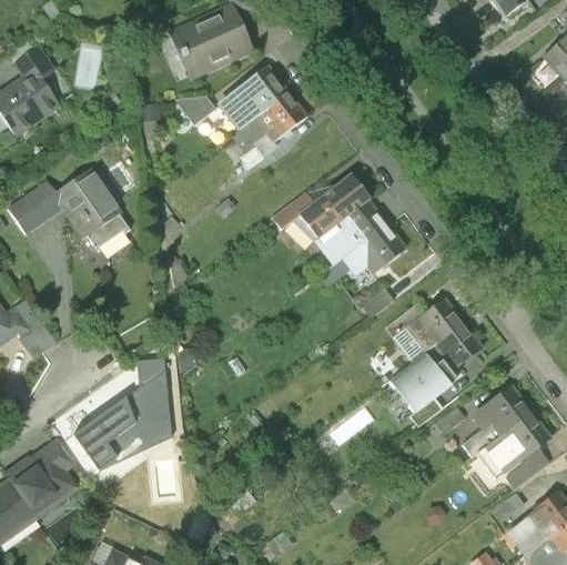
[(228,0),(231,7),(236,19),(273,2),(272,0),(228,0)]
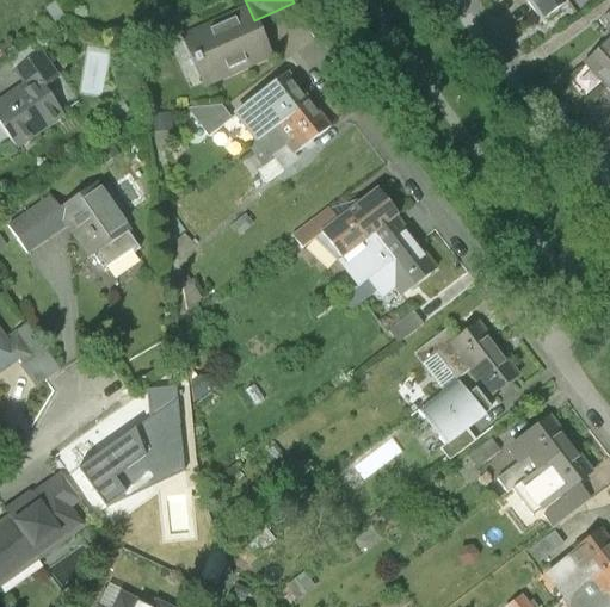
[(516,0),(527,14),(533,10),(537,17),(561,0),(516,0)]
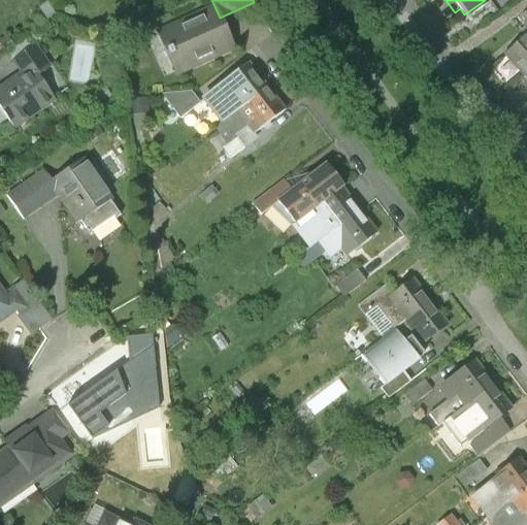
[(210,8),(160,31),(178,71),(229,47),(210,8)]
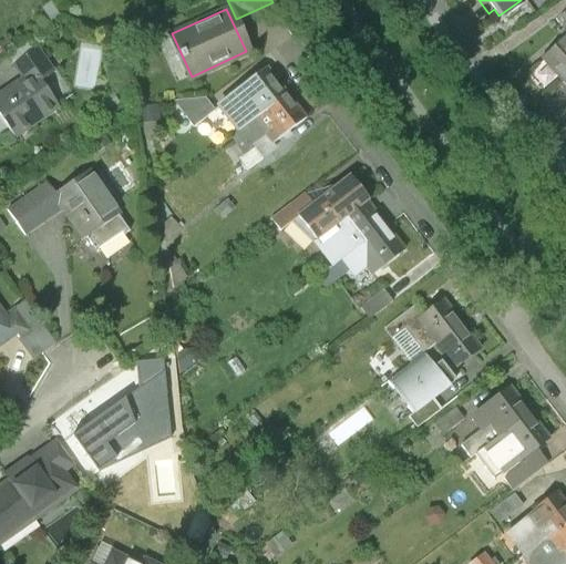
[(565,37),(543,58),(562,79),(565,73),(565,11),(559,17),(565,21),(565,37)]
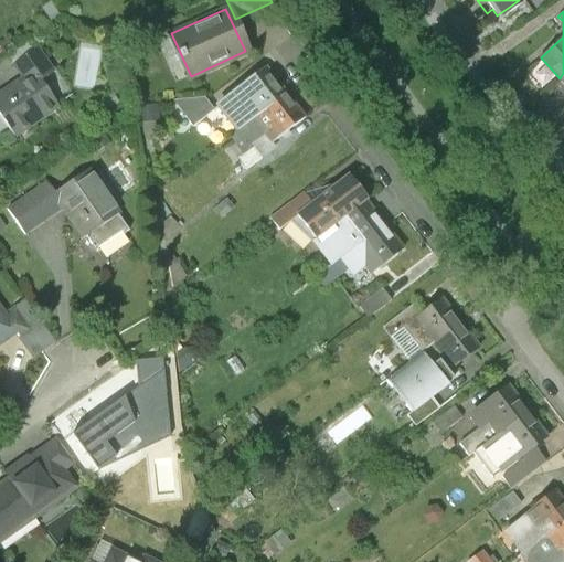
[(51,72),(35,50),(12,66),(21,80),(32,73),(38,81),(51,72)]
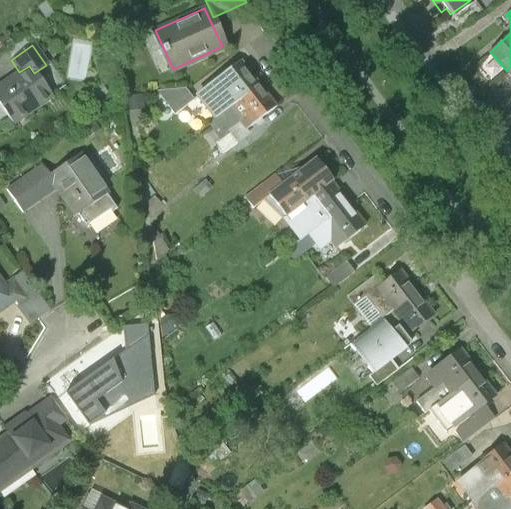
[(241,61),(197,95),(213,117),(216,115),(258,83),(241,61)]
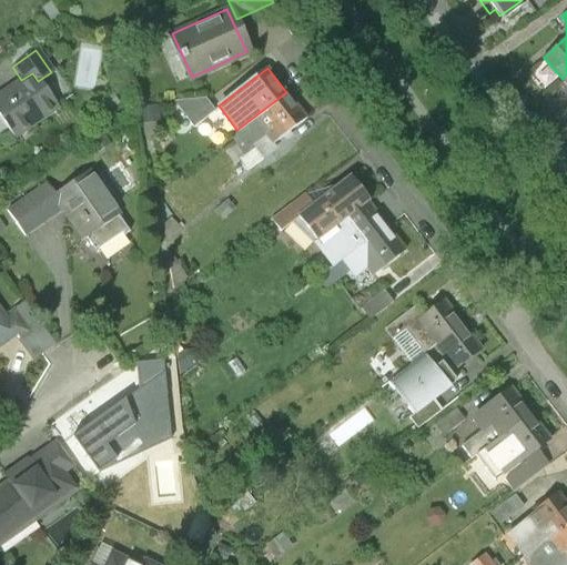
[(57,108),(38,81),(32,73),(21,80),(0,94),(0,120),(12,138),(57,108)]
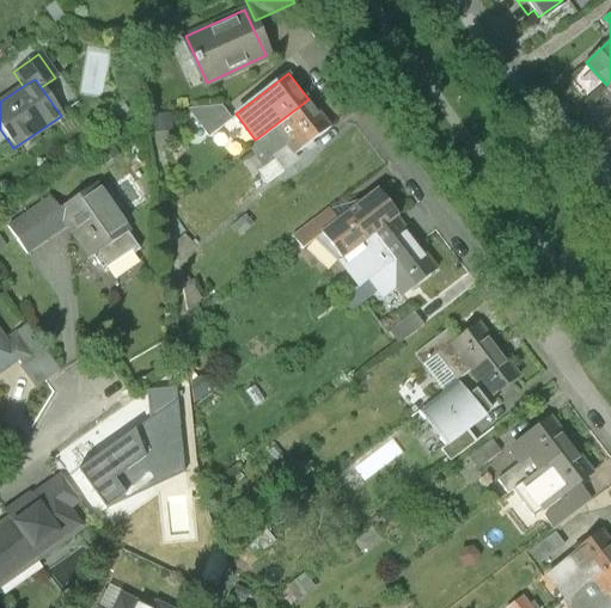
[(330,127),(309,99),(258,137),(270,154),(285,143),(293,154),(330,127)]
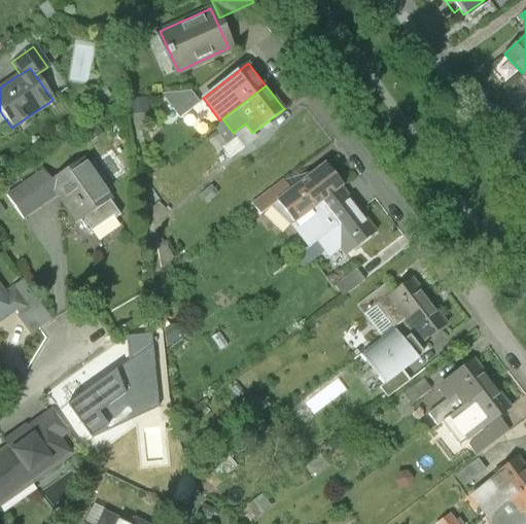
[(188,91),(160,94),(178,117),(198,102),(188,91)]
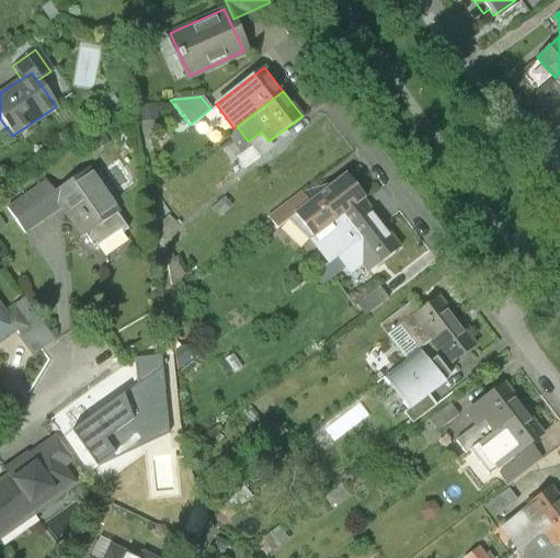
[(4,208),(22,234),(61,207),(81,237),(83,236),(94,251),(126,229),(115,213),(116,213),(87,169),(53,192),(45,180),(4,208)]
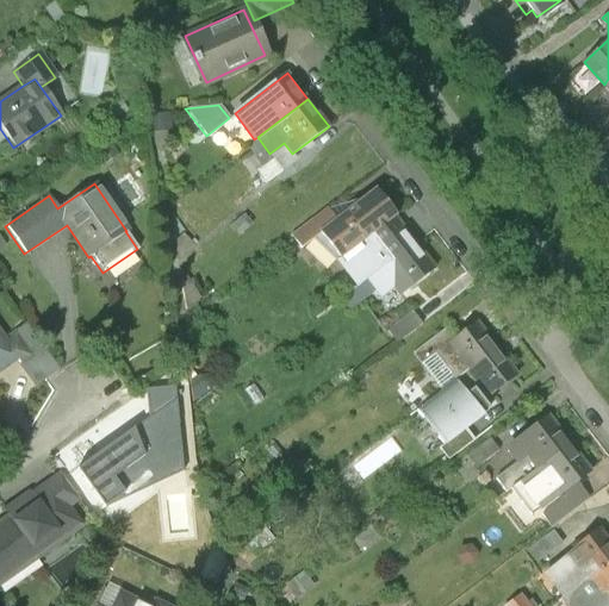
[(376,187),(336,218),(319,231),(321,232),(312,238),(336,261),(340,257),(373,231),(396,214),(397,213),(376,187)]
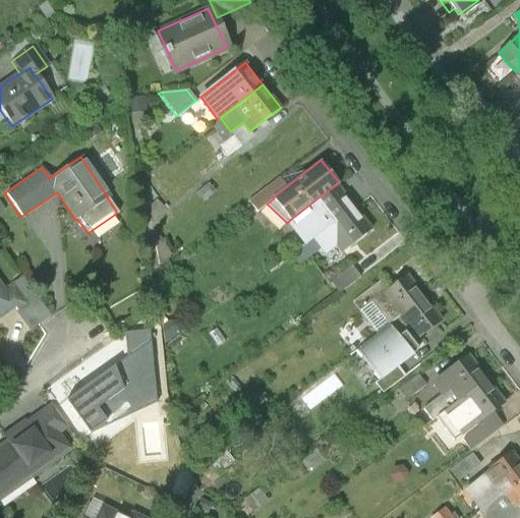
[(280,176),(248,199),(256,211),(267,204),(274,198),(273,197),(287,186),(280,176)]
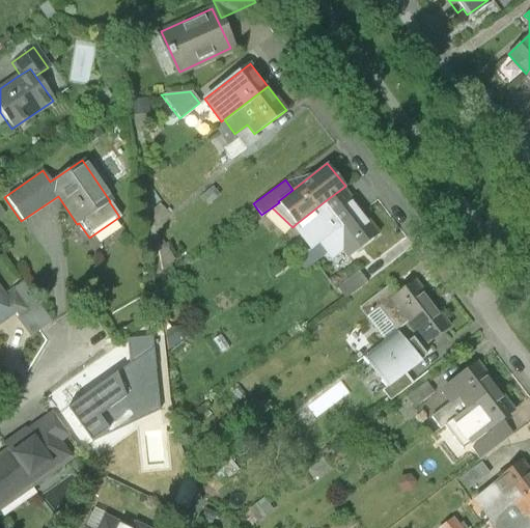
[(220,193),(214,185),(202,194),(210,202),(220,193)]
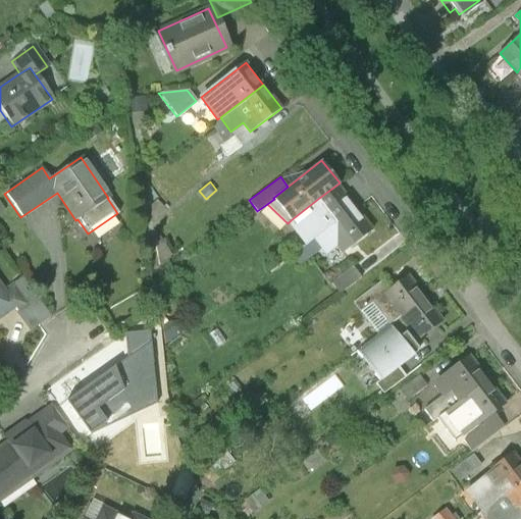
[(314,238),(336,221),(356,207),(339,184),(319,198),(291,220),(308,243),(314,238)]
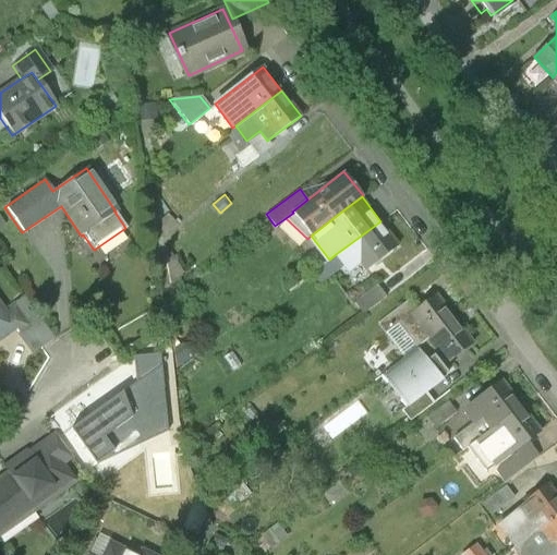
[(179,224),(169,213),(160,220),(170,231),(179,224)]
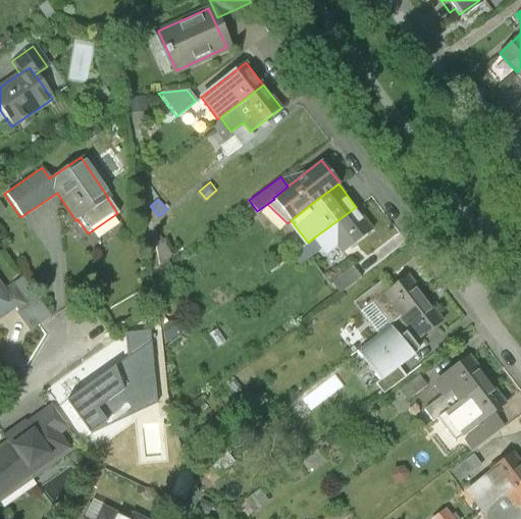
[(356,207),(336,221),(314,238),(322,248),(325,252),(335,244),(342,251),(372,228),(356,207)]
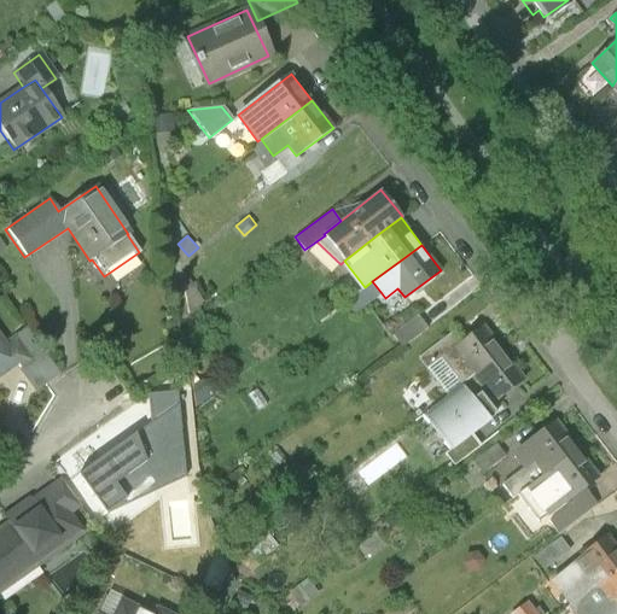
[(190,280),(182,285),(187,316),(204,304),(190,280)]
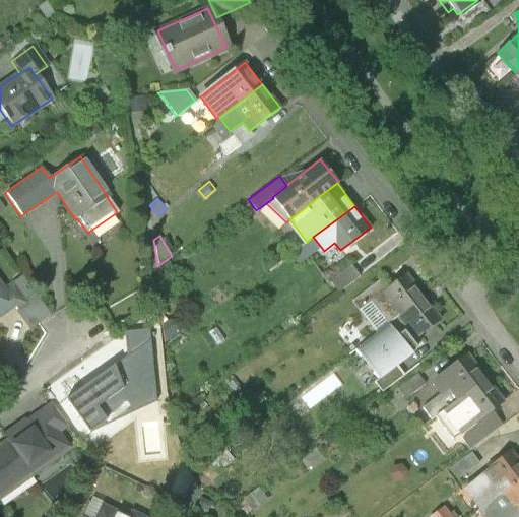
[(321,247),(313,237),(307,242),(292,253),(299,263),(321,247)]
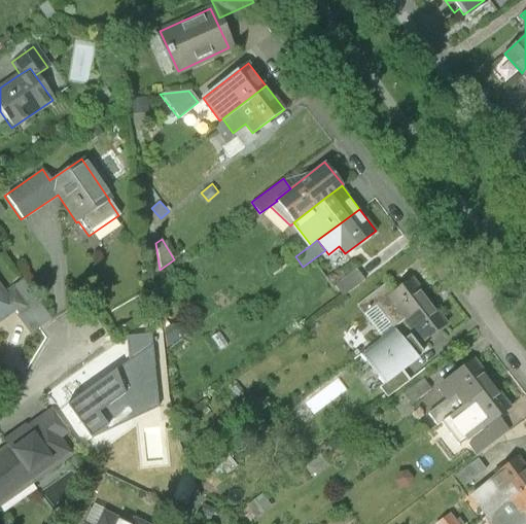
[(364,278),(355,267),(335,283),(343,294),(364,278)]
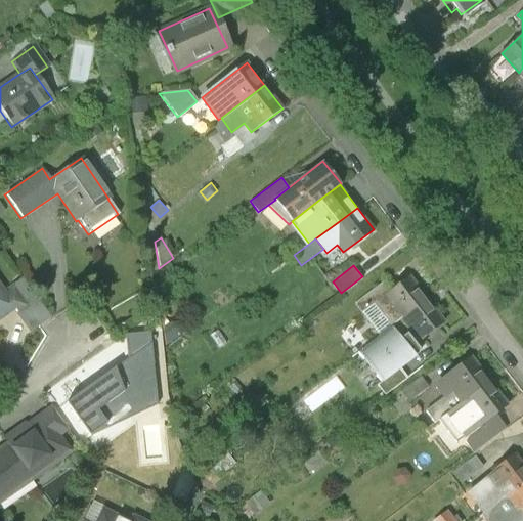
[(409,274),(394,287),(363,311),(380,334),(391,326),(399,319),(427,298),(409,274)]
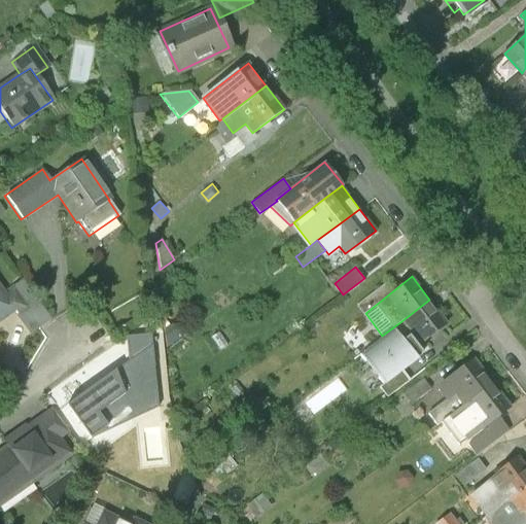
[(390,279),(357,303),(365,313),(396,288),(390,279)]
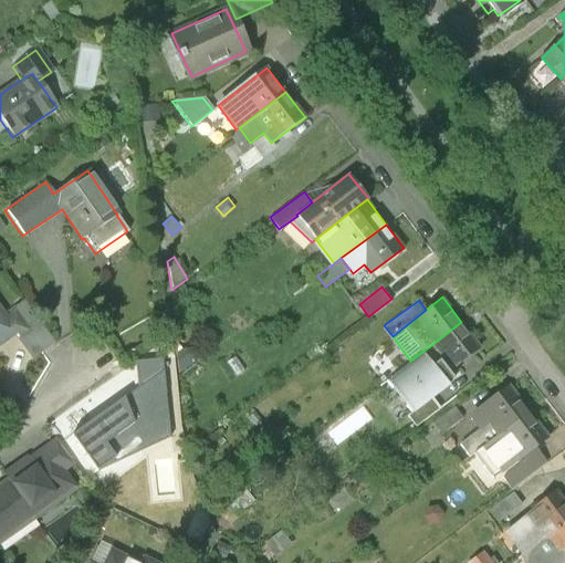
[(54,344),(24,301),(13,309),(30,332),(20,340),(32,358),(54,344)]
